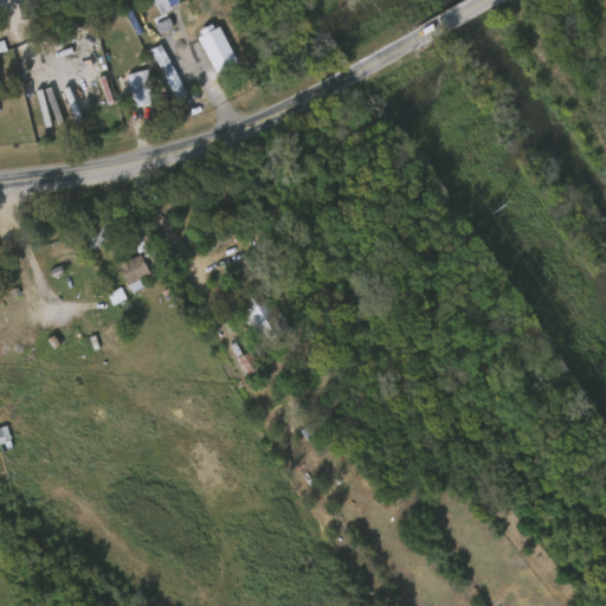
[(189,47),(201,42),(198,34),(216,25),(232,58),(202,73),(189,47)]
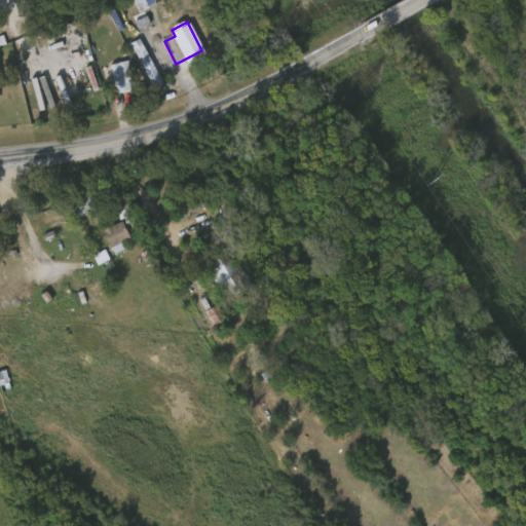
[(150,86),(159,82),(141,39),(132,43),(150,86)]
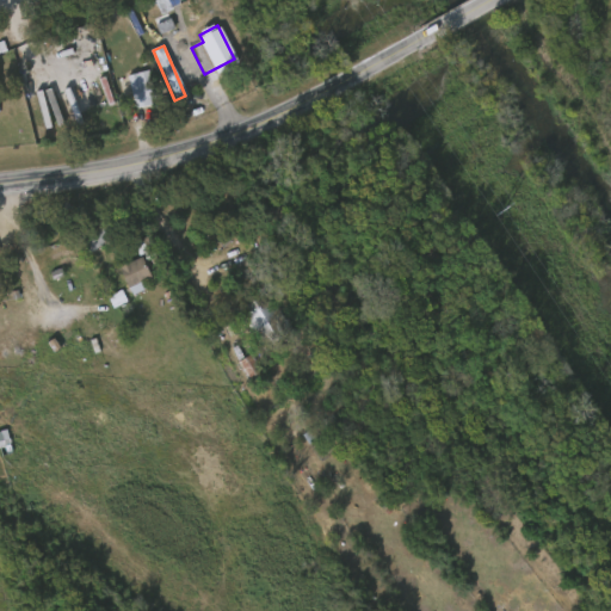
[(125,75),(147,69),(155,97),(134,103),(125,75)]
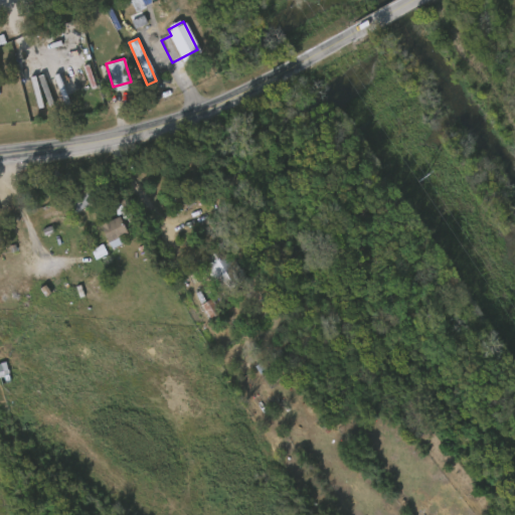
[(74,213),(63,197),(88,180),(99,196),(74,213)]
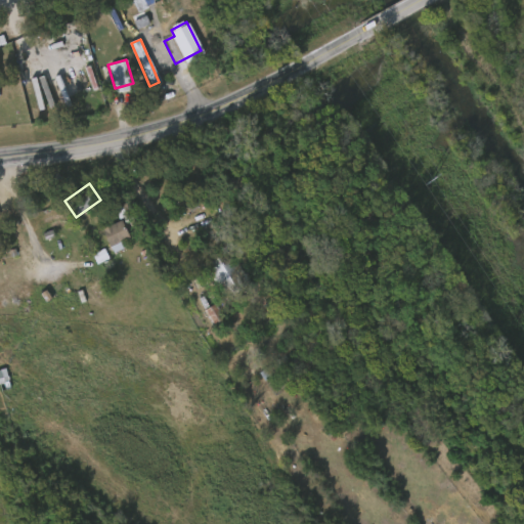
[(100,226),(120,218),(128,237),(107,246),(100,226)]
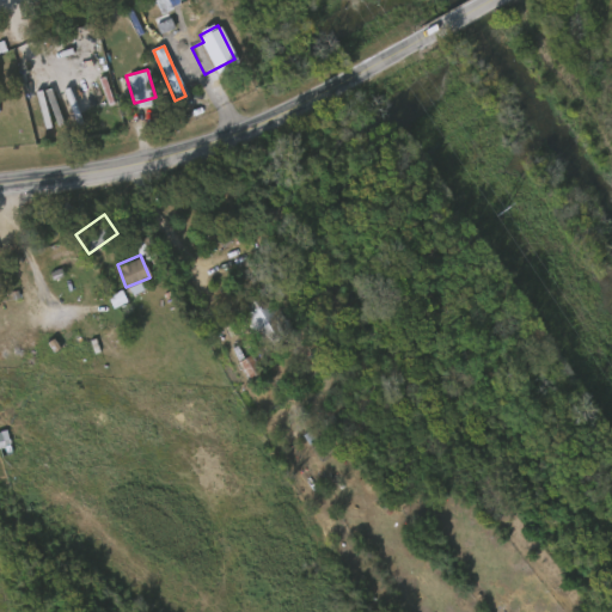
[(263,349),(238,310),(267,292),(291,332),(263,349)]
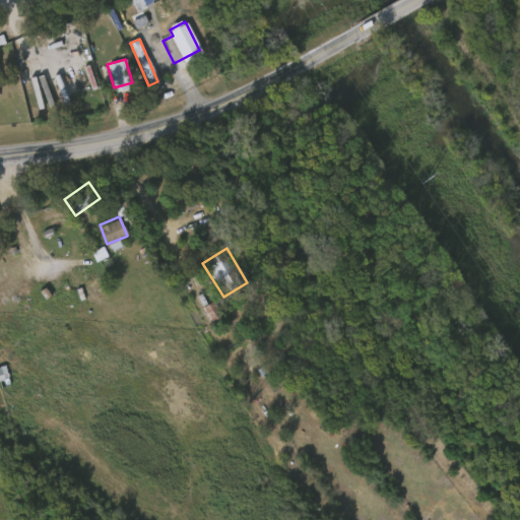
[(211,323),(221,317),(213,303),(203,308),(211,323)]
